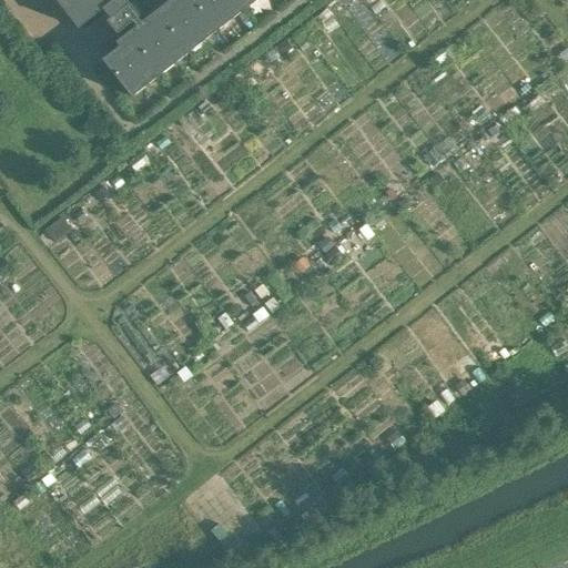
[(54,0),(78,28),(100,10),(111,0),(54,0)]
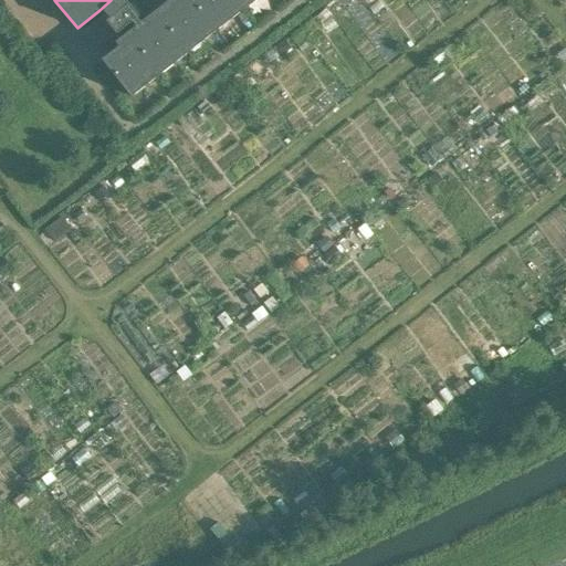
[(107,22),(128,6),(124,0),(111,0),(100,10),(103,14),(80,32),(94,50),(116,33),(107,22)]
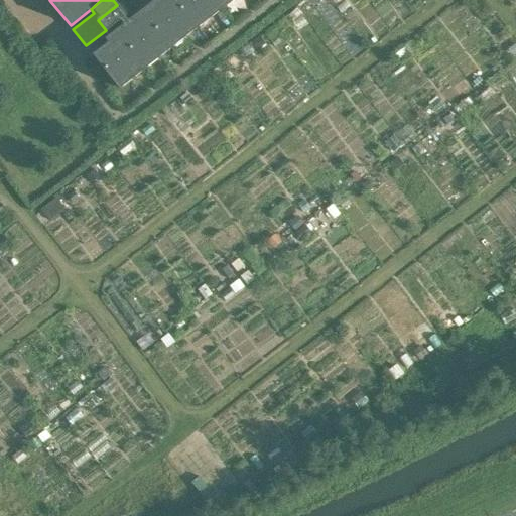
[(154,0),(129,20),(106,38),(108,42),(93,54),(119,88),(231,0),(154,0)]
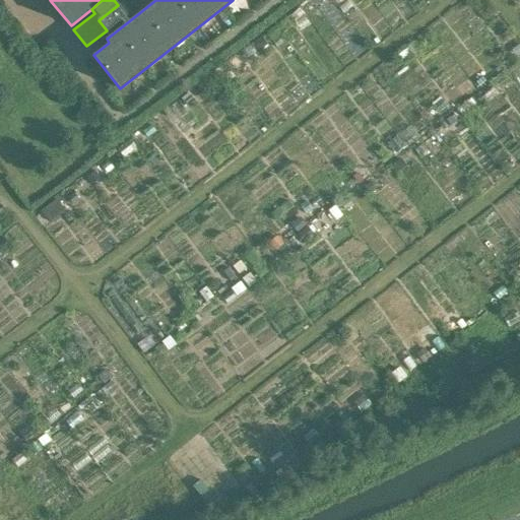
[(118,5),(99,20),(107,30),(126,15),(118,5)]
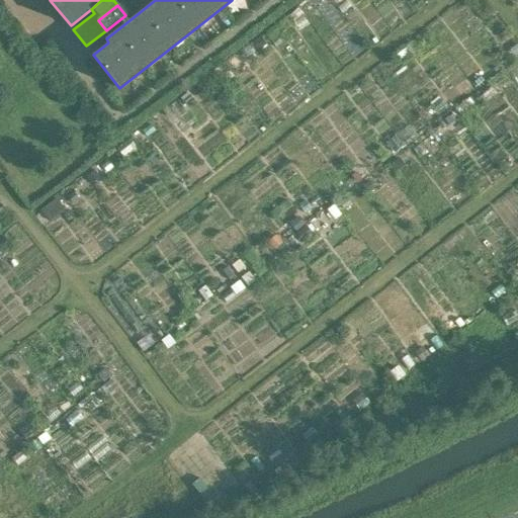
[(57,198),(40,210),(49,222),(64,209),(57,198)]
